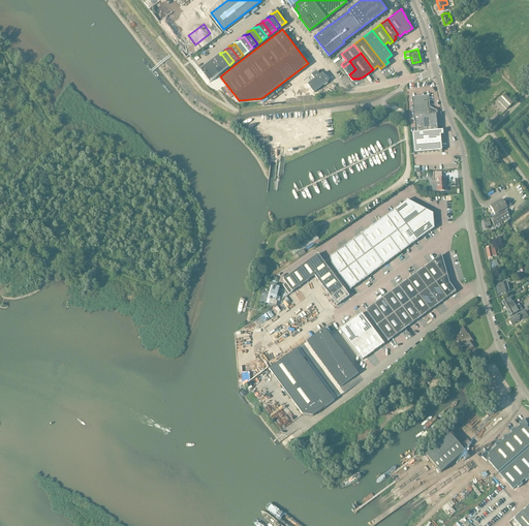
[(224,68),(229,65),(221,54),(220,55),(215,57),(216,58),(224,68)]
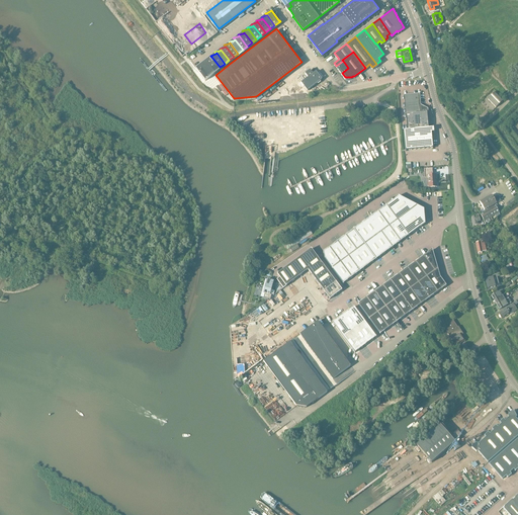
[(216,71),(220,67),(211,57),(210,58),(205,59),(206,61),(207,60),(216,71)]
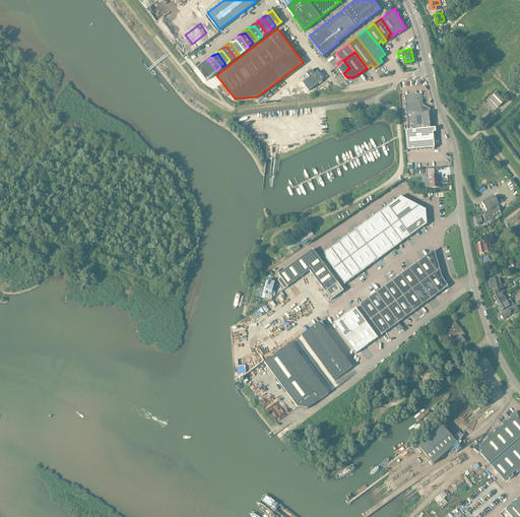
[(211,74),(216,71),(208,60),(207,61),(206,61),(202,62),(203,64),(211,74)]
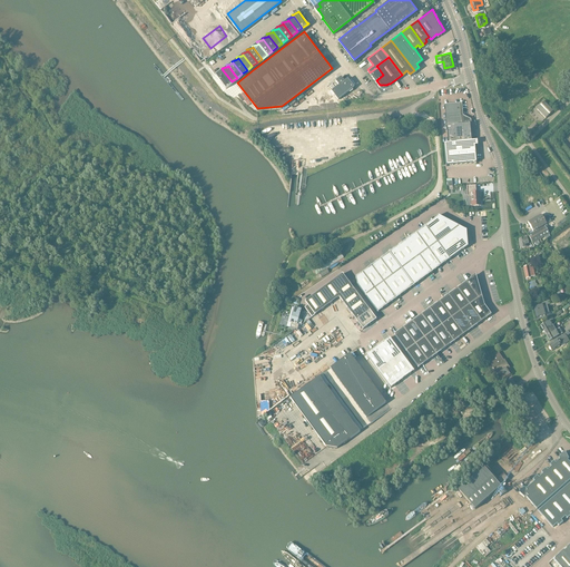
[(376,80),(383,75),(377,67),(370,72),(376,80)]
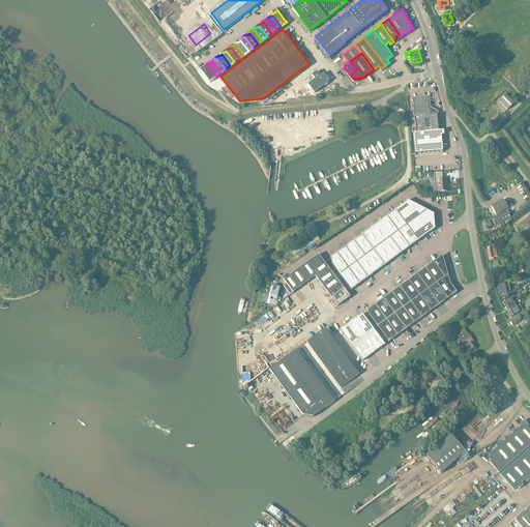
[(210,80),(215,76),(207,65),(206,66),(202,67),(201,66),(200,67),(210,80)]
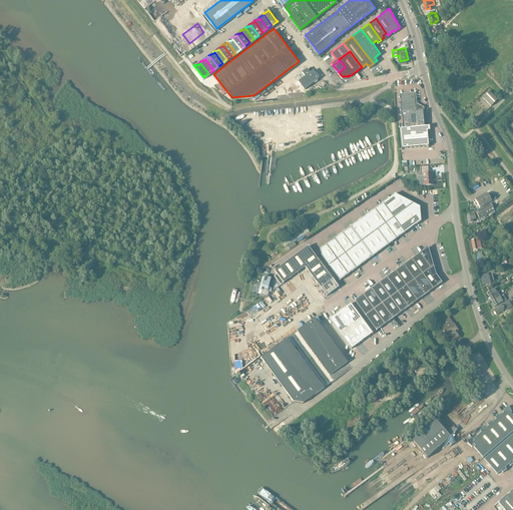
[(313,68),(310,70),(307,66),(302,70),(305,74),(298,79),(304,87),(319,76),(313,68)]
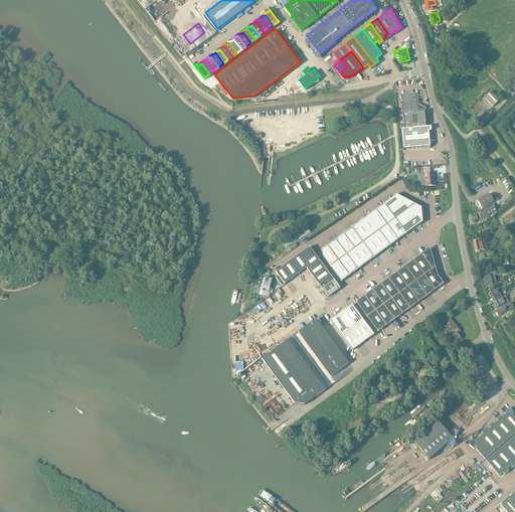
[(483,92),(481,84),(468,88),(470,96),(483,92)]
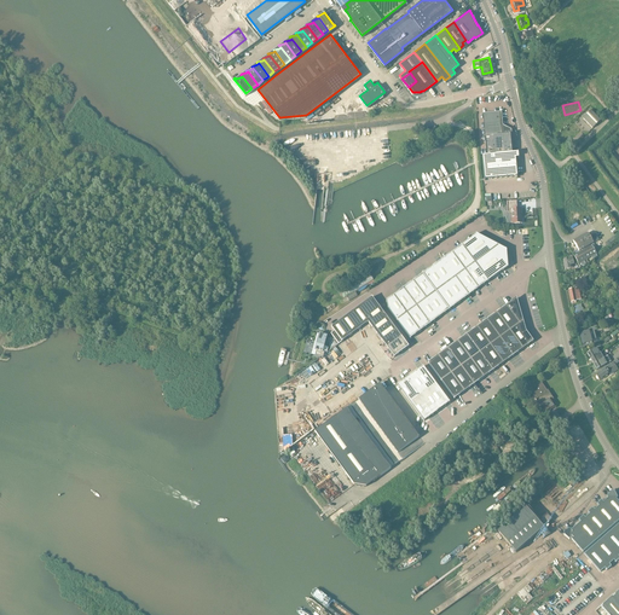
[(593,126),(601,116),(591,106),(583,115),(593,126)]
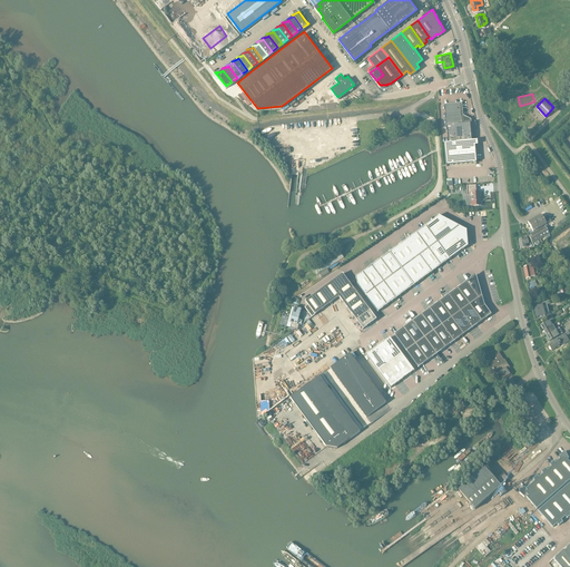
[(469,121),(463,123),(461,100),(444,103),(446,124),(448,140),(444,140),(446,163),(460,162),(477,159),(474,138),(472,138),(471,127),(470,127),(469,121)]
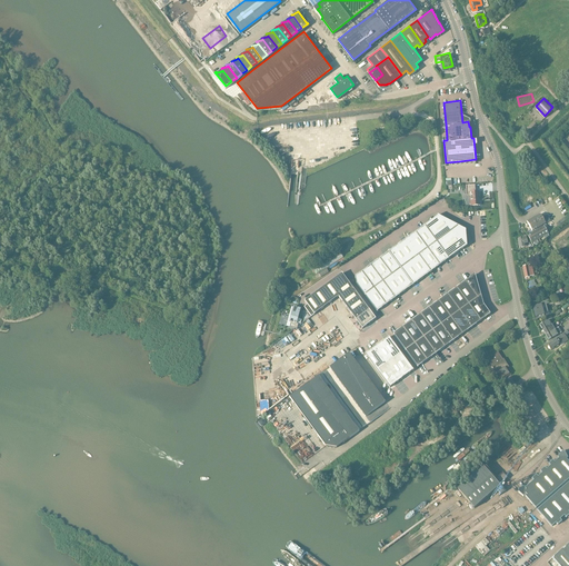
[(470,204),(480,202),(479,189),(475,189),(475,182),(466,182),(466,190),(469,190),(470,204)]
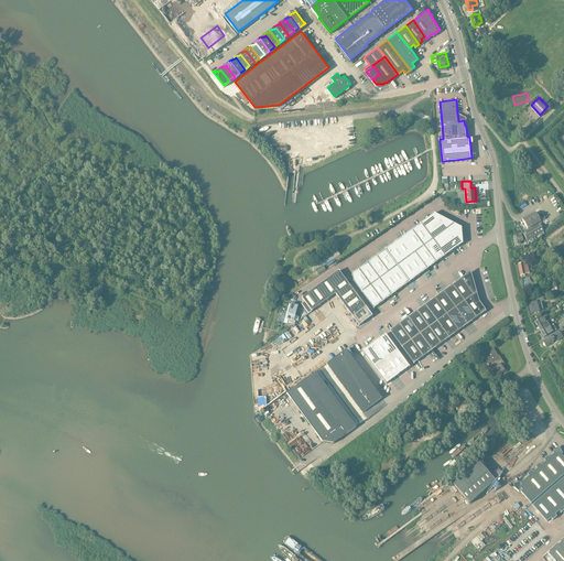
[(527,226),(540,219),(535,209),(522,217),(527,226)]
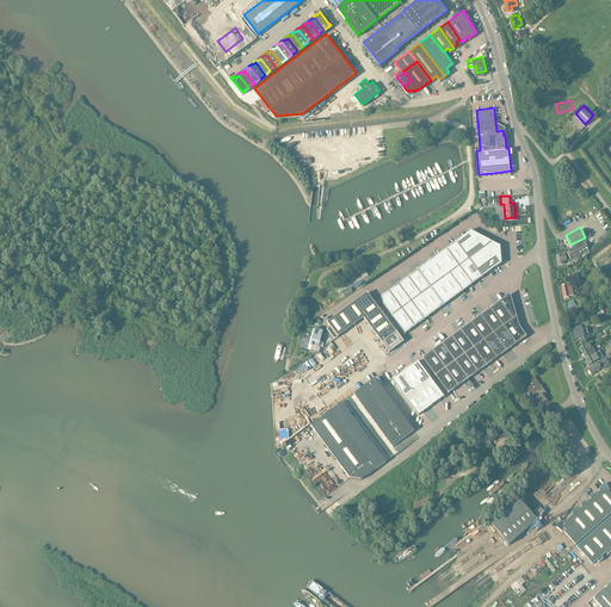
[(402,278),(393,285),(384,292),(383,292),(381,293),(383,302),(405,332),(411,328),(409,328),(419,321),(430,314),(429,314),(438,307),(439,307),(449,299),(457,292),(458,292),(468,285),(477,278),(482,274),(495,265),(497,265),(497,264),(500,261),(500,255),(501,255),(500,251),(499,246),(500,246),(500,243),(499,243),(498,243),(487,237),(483,235),(482,235),(471,229),(470,228),(469,229),(456,239),(451,242),(451,243),(442,249),(432,256),(423,264),(412,271),(413,271),(403,278),(402,278)]
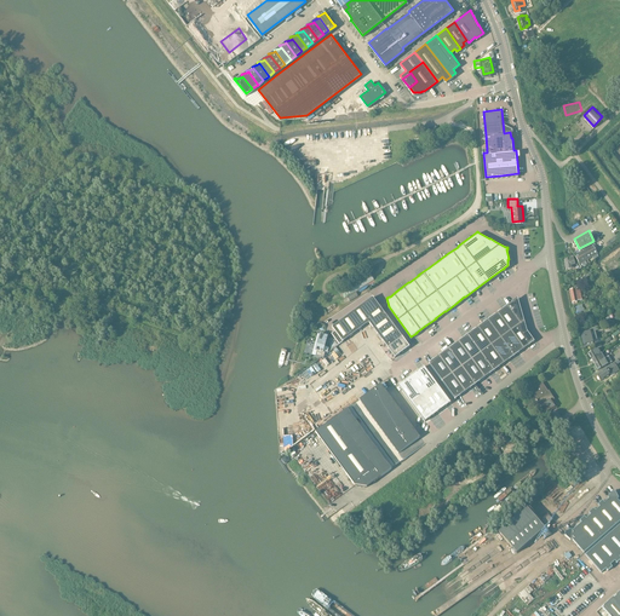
[(579,262),(597,252),(592,243),(574,253),(579,262)]
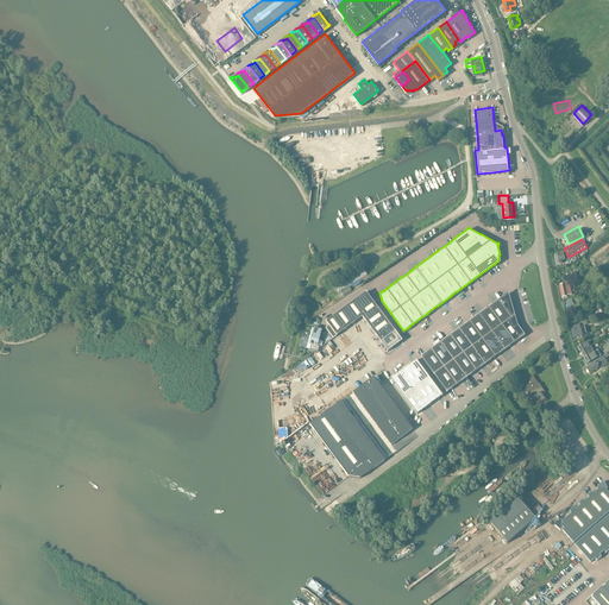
[(556,262),(562,260),(564,260),(563,257),(564,257),(564,254),(563,251),(560,251),(554,252),(556,262)]
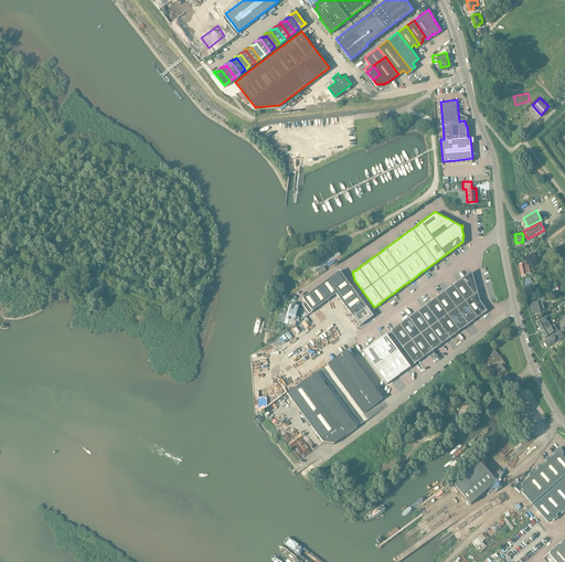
[(315,269),(341,253),(337,245),(310,262),(315,269)]
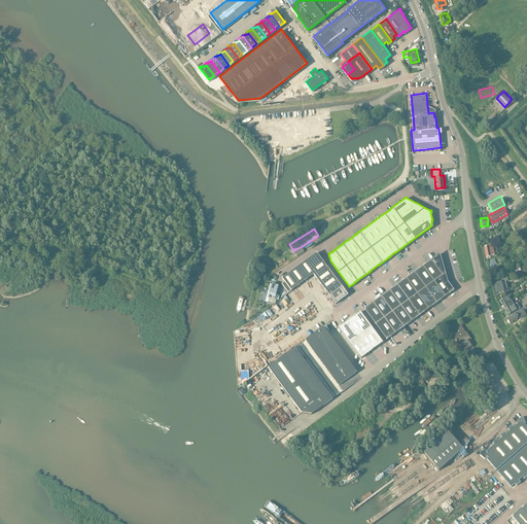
[(487,256),(488,255),(490,255),(490,253),(494,252),(491,243),(484,244),(486,254),(487,256)]
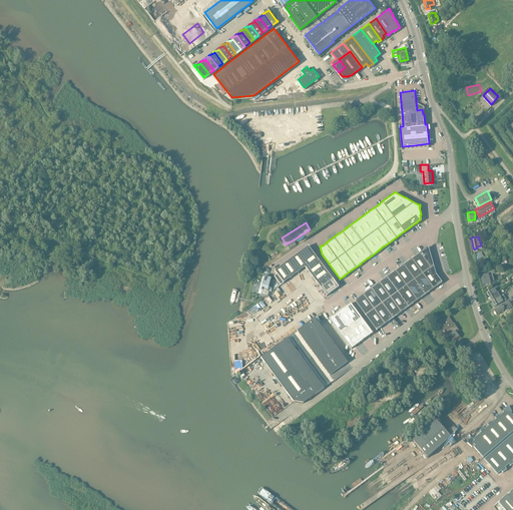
[(281,283),(296,272),(305,265),(323,289),(321,289),(323,291),(324,290),(327,294),(339,285),(309,243),(275,269),(277,272),(274,274),(281,283)]
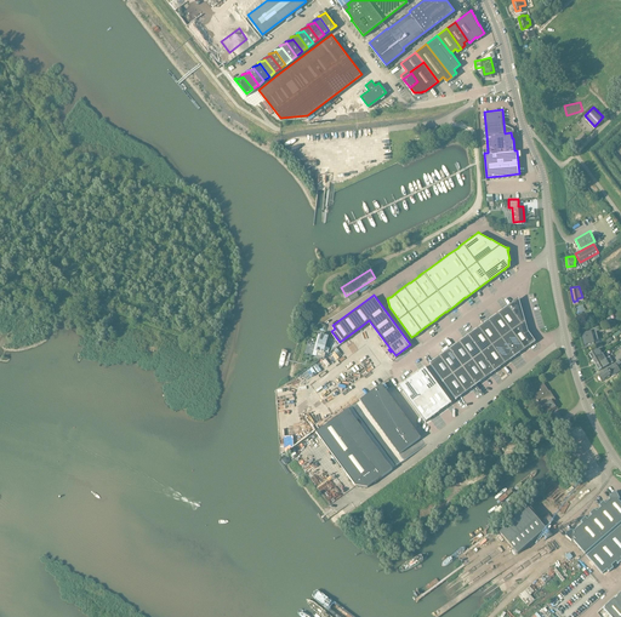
[(520,306),(519,306),(517,297),(514,300),(513,300),(513,301),(508,304),(522,321),(524,319),(522,310),(520,306)]
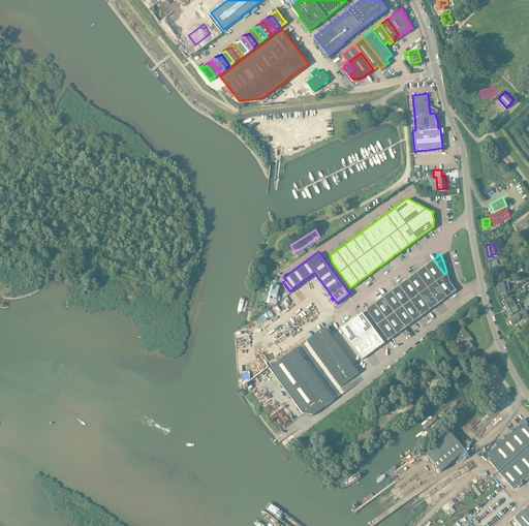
[(444,274),(433,259),(429,263),(425,266),(436,280),(444,274)]
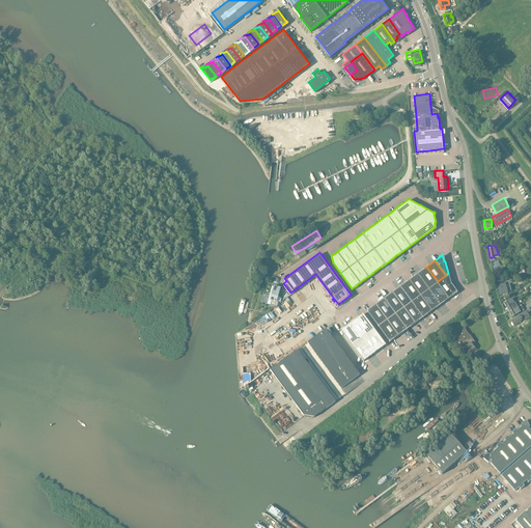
[(428,287),(438,281),(426,267),(422,270),(422,269),(418,272),(428,287)]
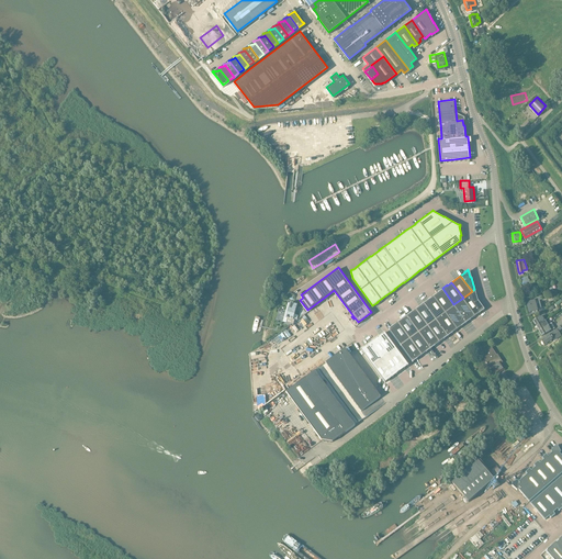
[(445,311),(453,304),(442,288),(438,291),(434,294),(445,311)]
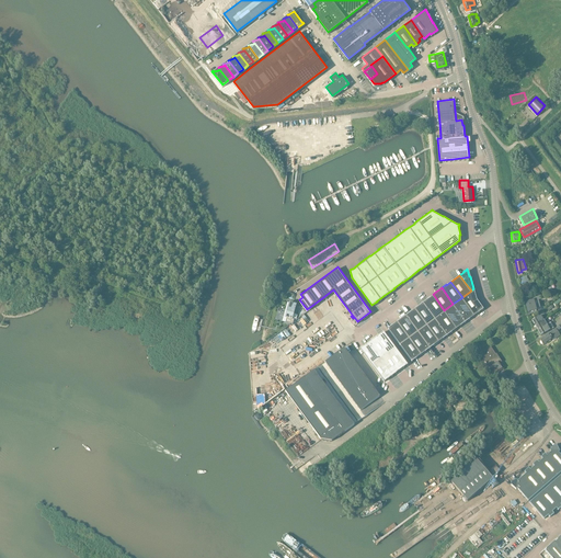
[(473,291),(474,289),(473,288),(471,291),(462,297),(473,314),(478,310),(483,307),(481,305),(479,302),(479,300),(477,297),(476,298),(473,291)]
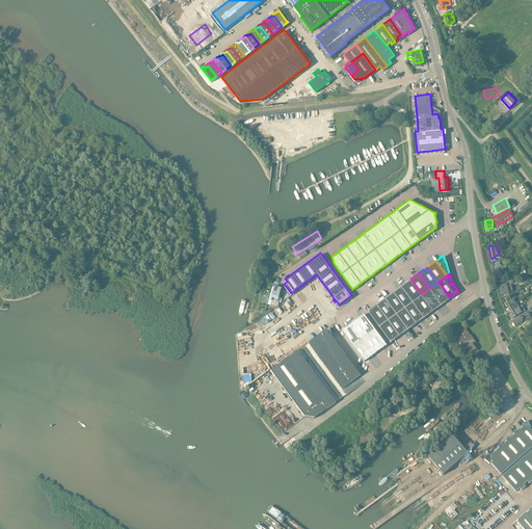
[(401,285),(413,300),(421,294),(410,279),(406,282),(401,285)]
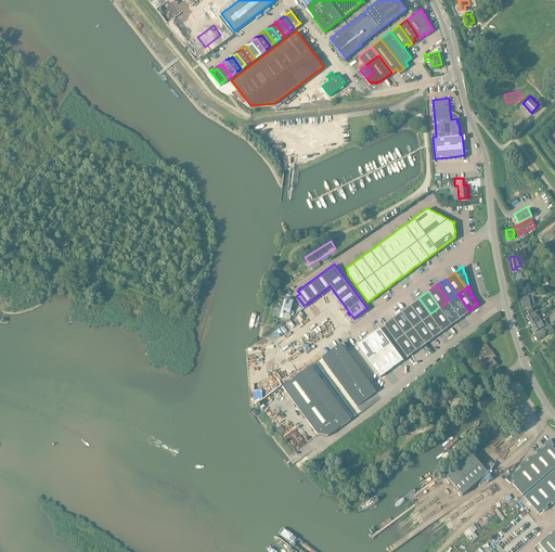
[(464,313),(468,310),(457,294),(448,300),(460,317),(464,313)]
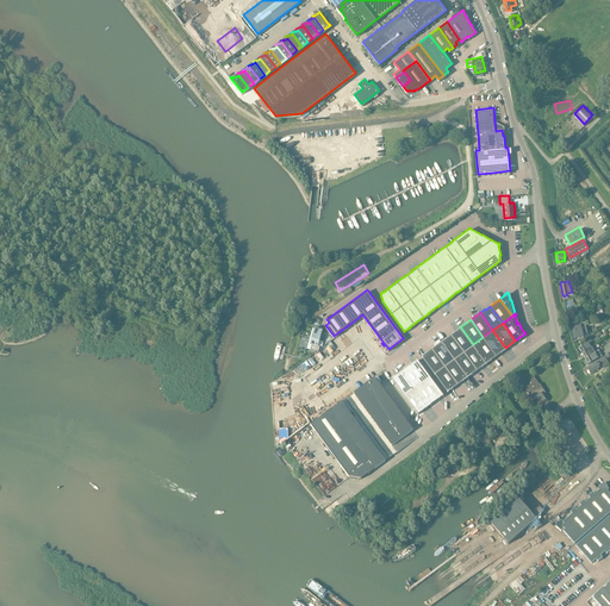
[(574,336),(583,333),(580,323),(571,325),(574,336)]
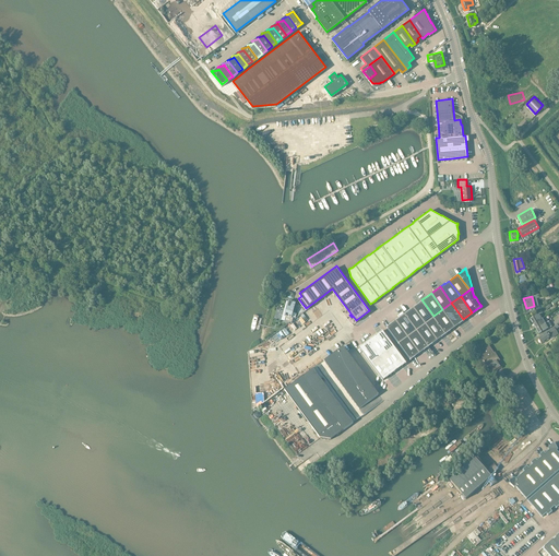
[(288,298),(284,312),(286,314),(285,319),(292,320),(293,316),(292,315),(295,300),(288,298)]
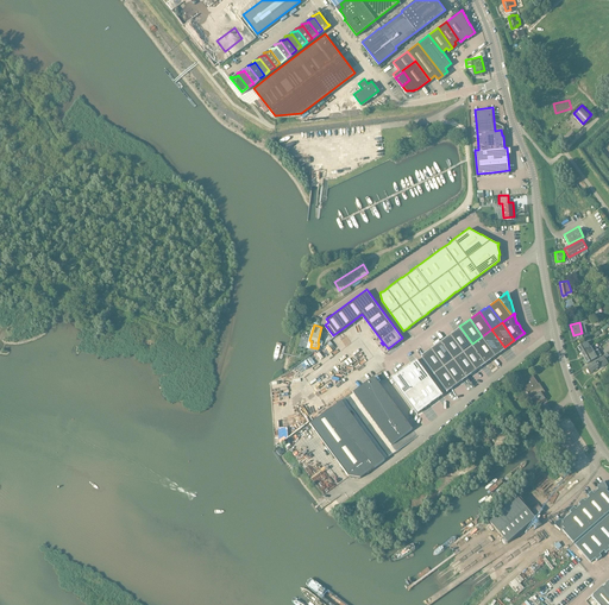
[(459,326),(450,333),(458,345),(459,345),(463,351),(472,344),(459,326)]
